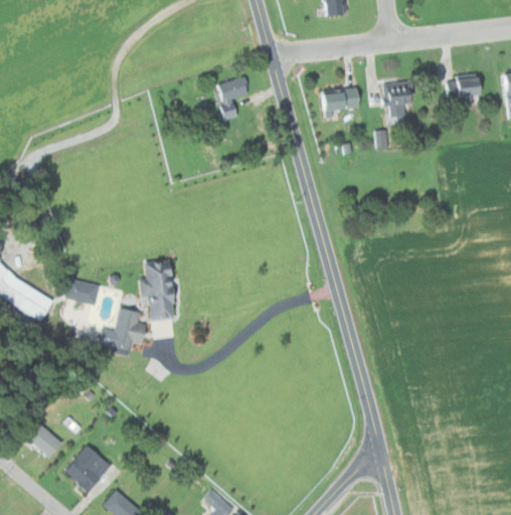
[(327,0),(327,15),(346,15),(346,0),(327,0)]
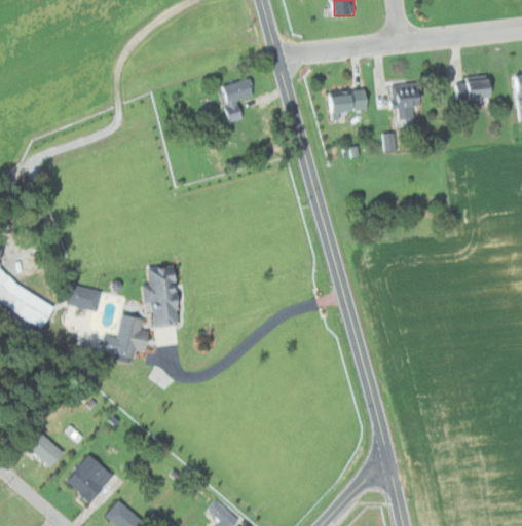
[(221,84),(226,106),(223,107),(227,122),(245,118),(240,100),(255,97),(251,78),(221,84)]
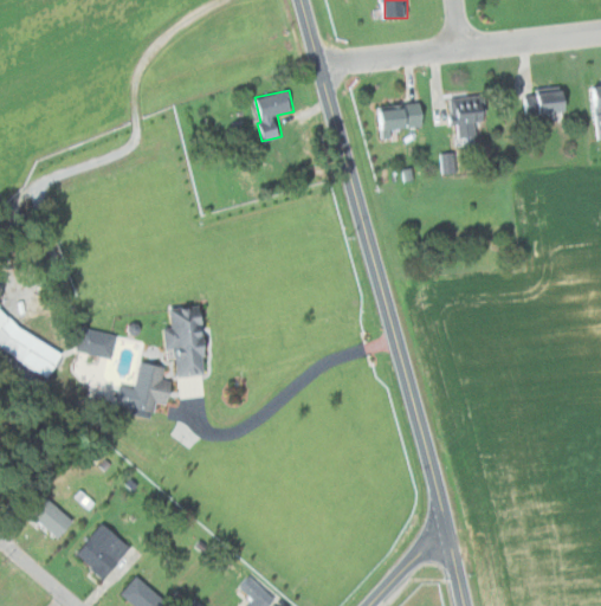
[(529,114),(569,114),(569,92),(529,92),(529,114)]
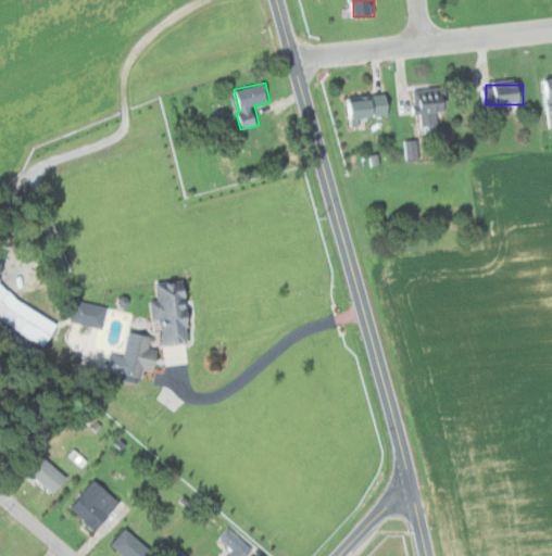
[(449,112),(448,88),(417,89),(419,127),(441,126),(440,112),(449,112)]
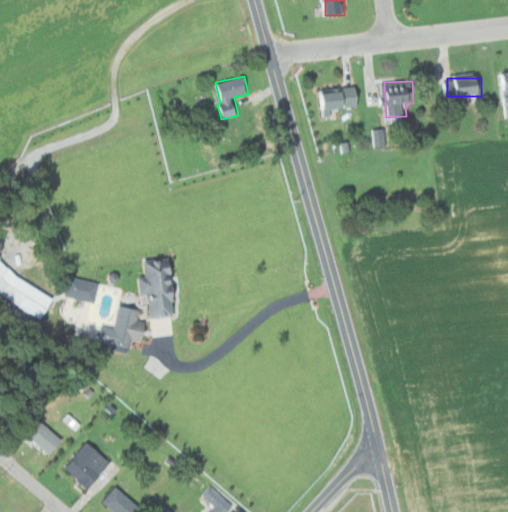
[(314,109),(357,107),(357,87),(313,89),(314,109)]
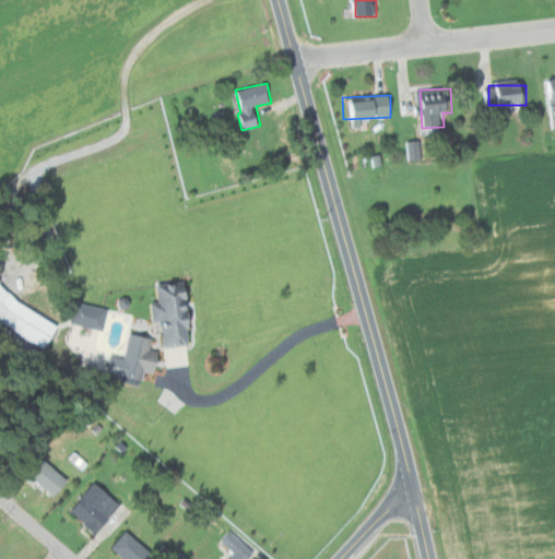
[(162,347),(189,345),(181,282),(155,285),(156,302),(149,302),(151,322),(158,321),(162,347)]
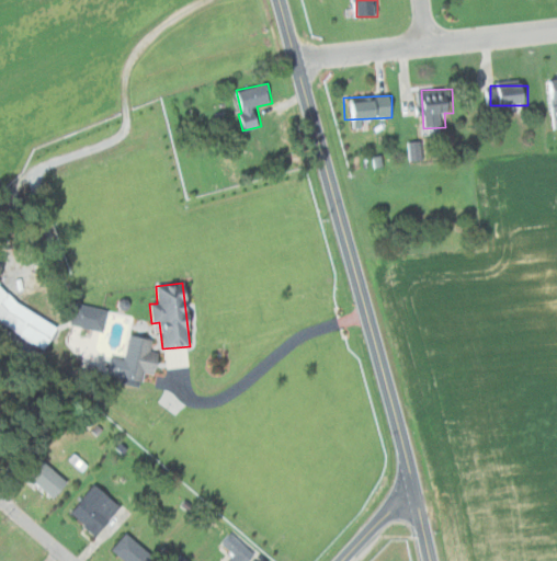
[(57,325),(18,304),(9,295),(6,293),(0,286),(0,321),(1,323),(44,347),(57,325)]
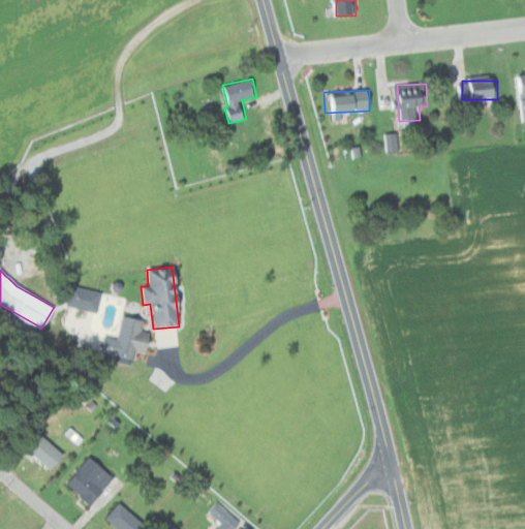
[(102,293),(72,285),(67,306),(97,313),(102,293)]
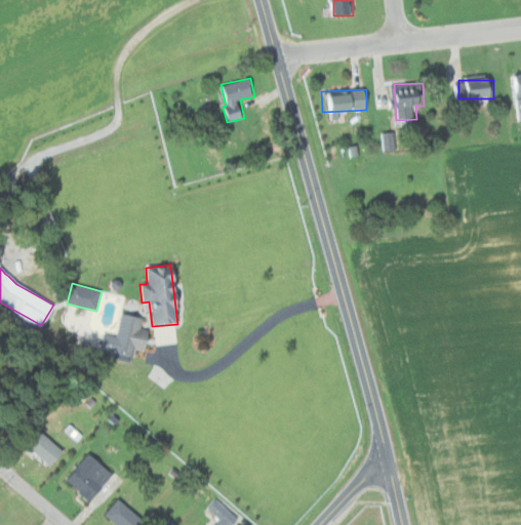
[(152,330),(141,328),(142,318),(121,315),(118,335),(102,333),(98,351),(133,356),(134,348),(149,350),(152,330)]
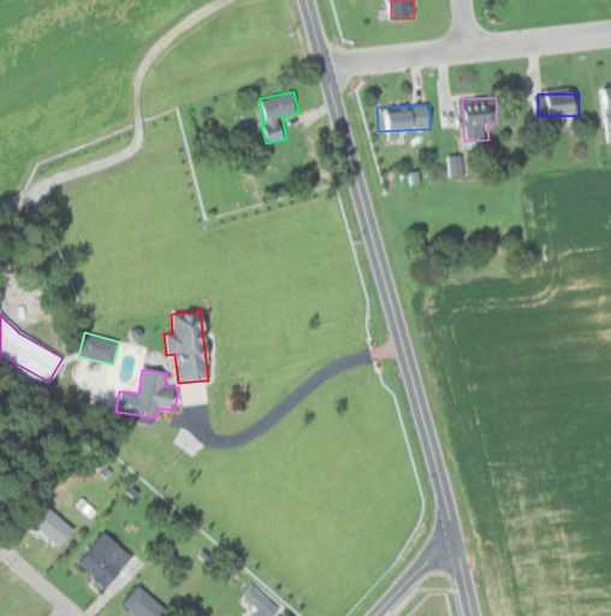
[(23,515),(58,546),(73,529),(40,497),(23,515)]
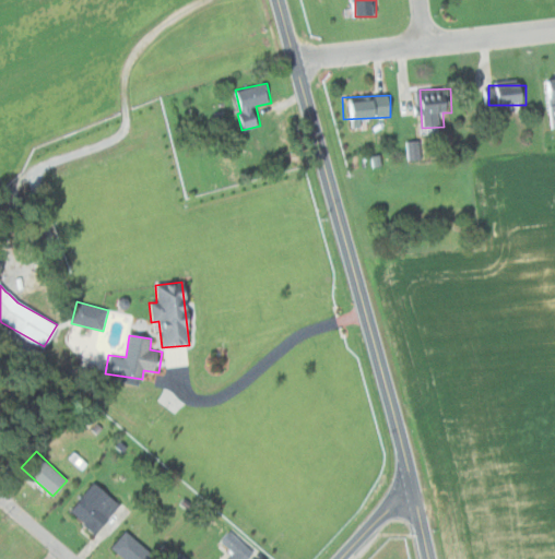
[(96,533),(118,503),(92,484),(70,513),(96,533)]
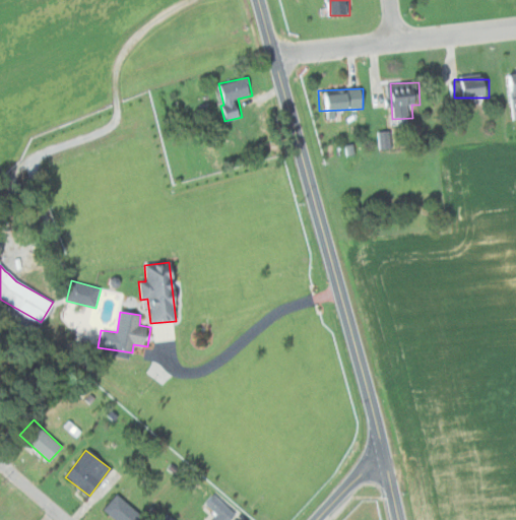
[(104,509),(118,519),(140,519),(144,516),(116,494),(104,509)]
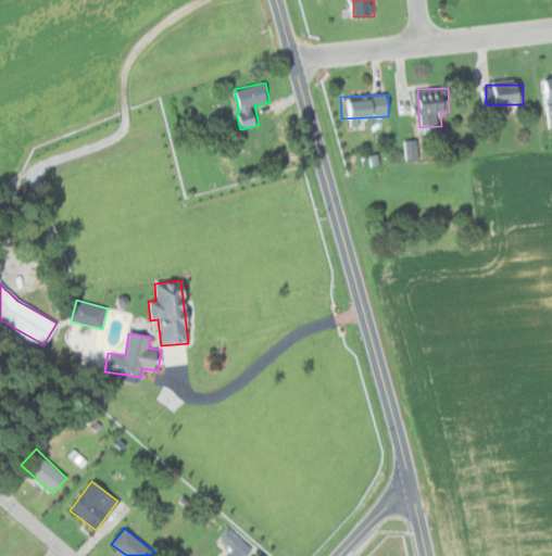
[(233,550),(226,555),(245,555),(251,550),(228,528),(220,538),(233,550)]
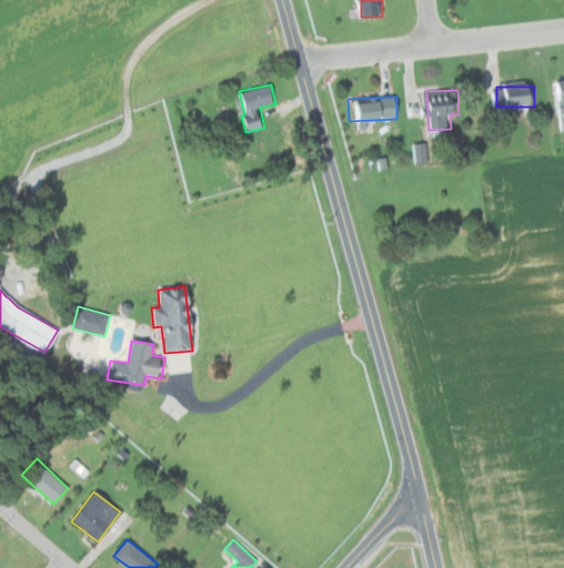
All buildings are outlined.
